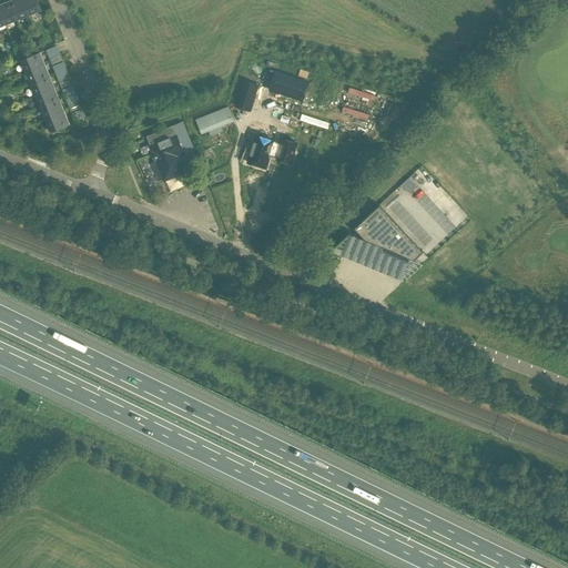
[(17,19),(28,14),(22,0),(11,0),(9,1),(17,19)]
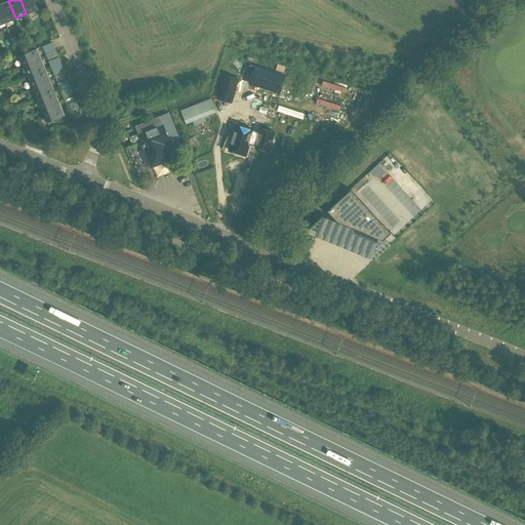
[(21,0),(26,13),(37,8),(33,0),(21,0)]
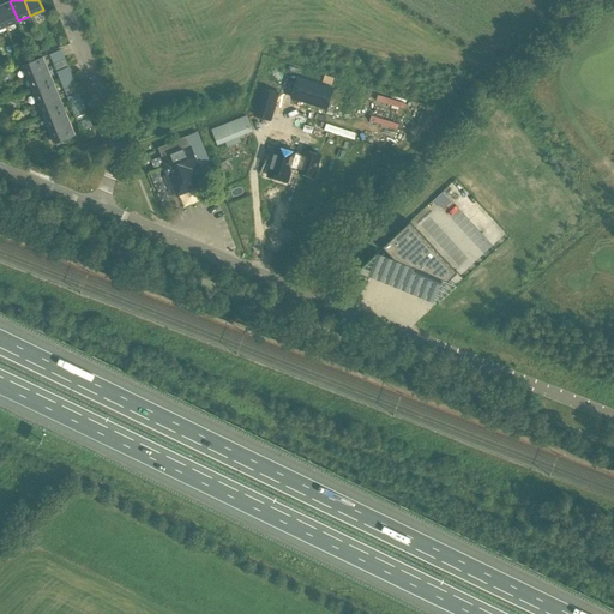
[(0,13),(5,26),(18,20),(10,1),(0,5),(0,13)]
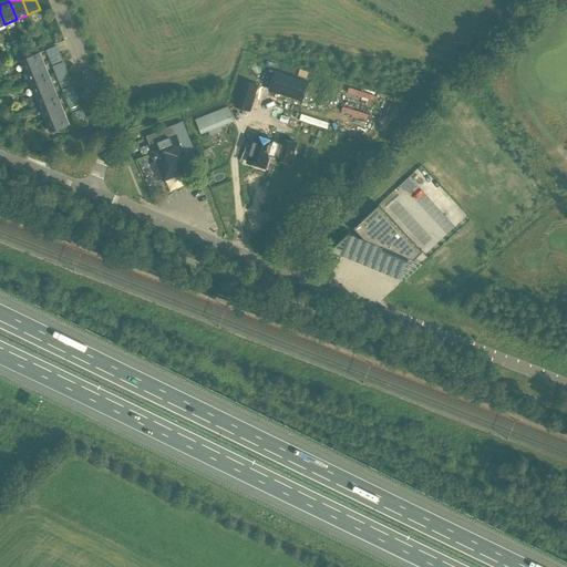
[(26,72),(44,64),(40,52),(21,60),(26,72)]
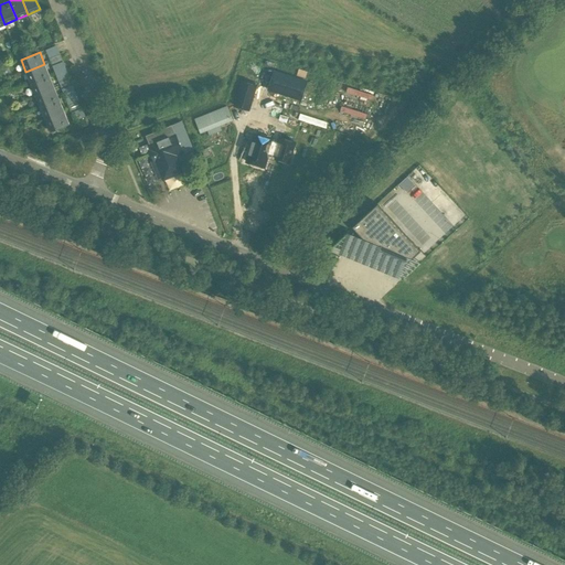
[(31,84),(49,76),(44,64),(25,72),(31,84)]
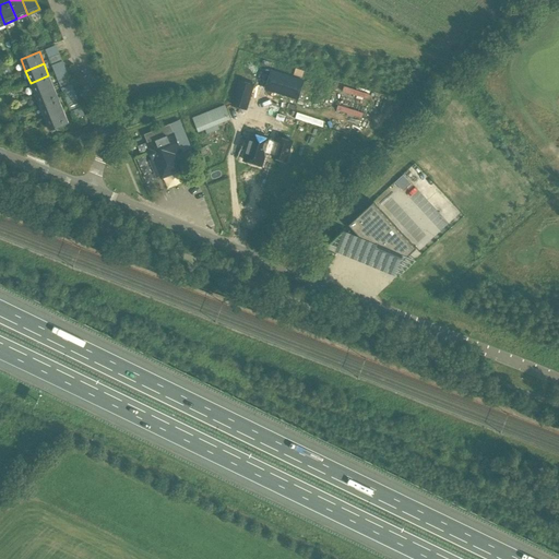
[(296,97),(301,80),(271,70),(265,88),(296,97)]
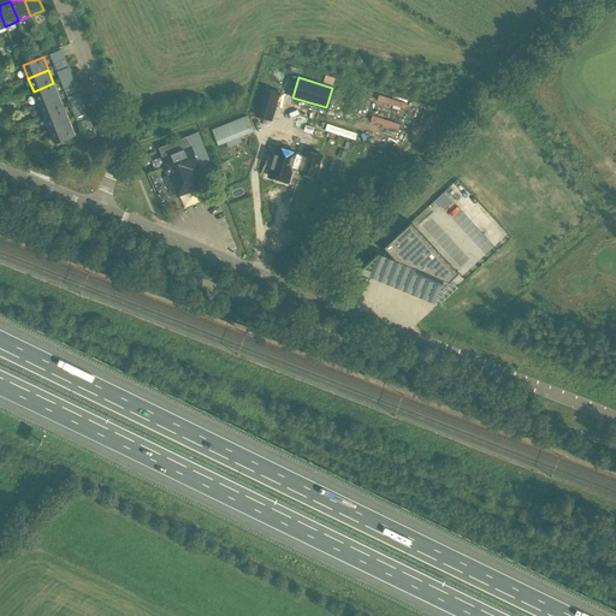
[(39,104),(59,96),(53,83),(34,92),(39,104)]
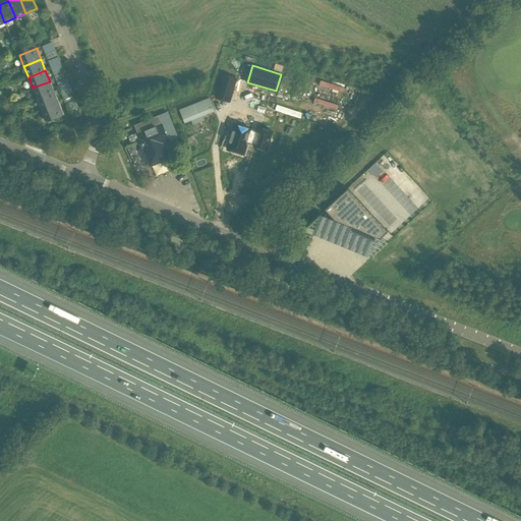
[(223,75),(217,97),(228,101),(235,79),(223,75)]
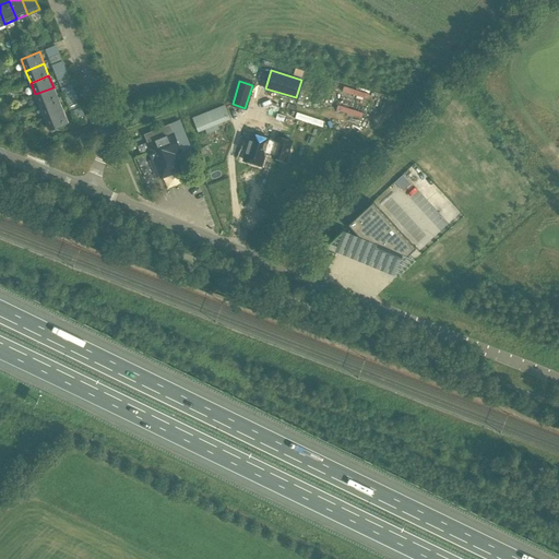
[(39,106),(58,98),(54,87),(35,94),(39,106)]
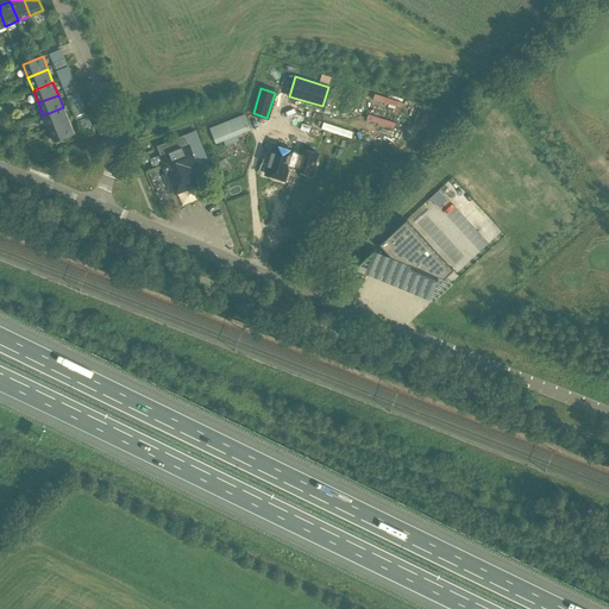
[(49,129),(68,120),(63,107),(43,115),(49,129)]
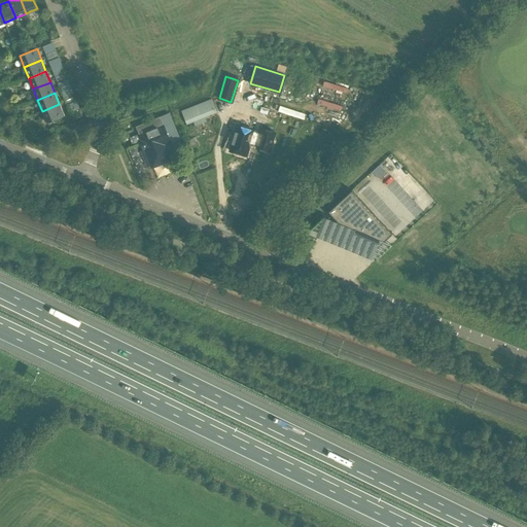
[(216,112),(211,99),(182,110),(187,124),(216,112)]
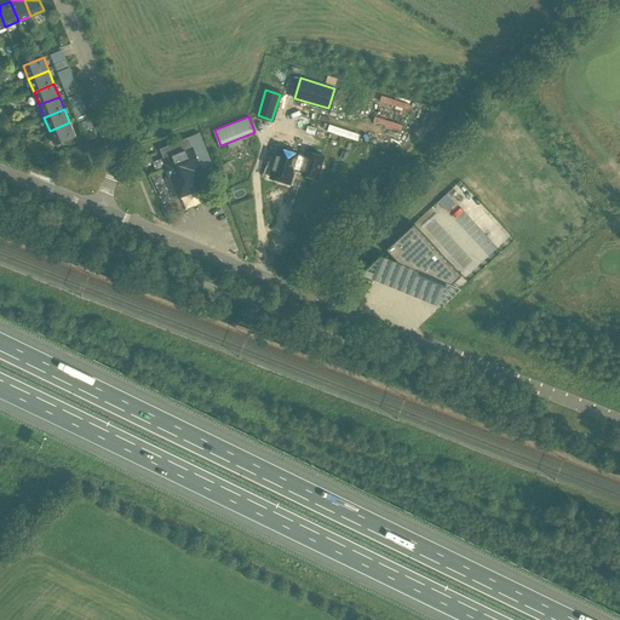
[(55,144),(75,136),(69,122),(50,131),(55,144)]
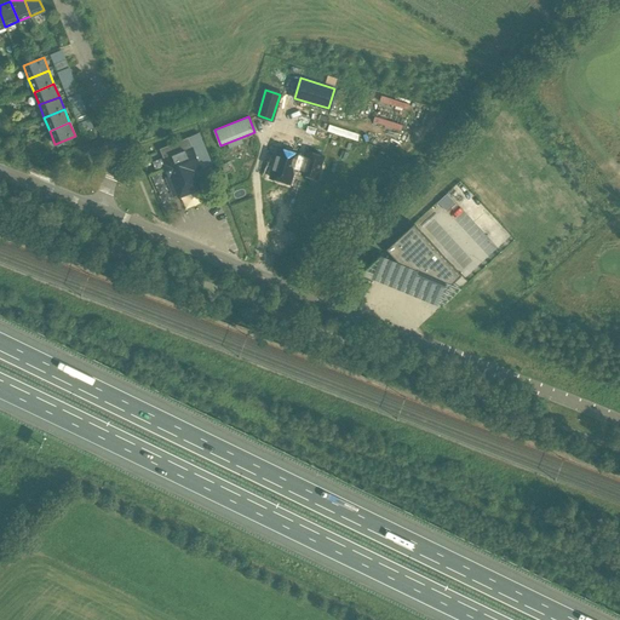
[(291,136),(275,131),(268,159),(290,165),(291,162),(291,159),(296,160),(300,145),(296,144),(298,138),(291,136)]
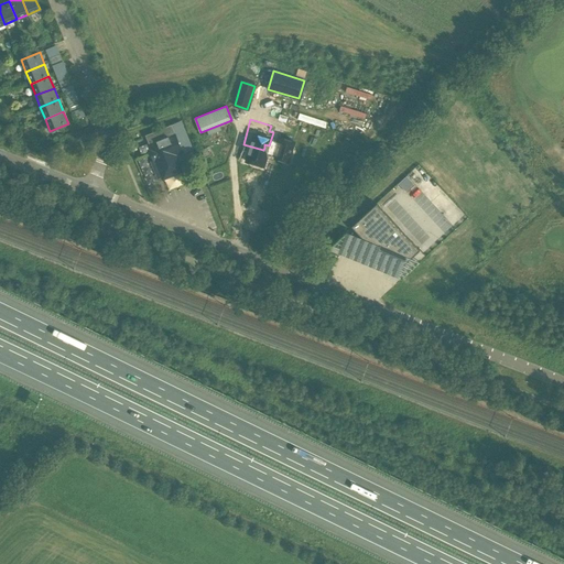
[(173,133),(170,126),(147,136),(151,148),(148,149),(153,162),(155,161),(163,179),(182,171),(175,154),(182,152),(174,133),(173,133)]
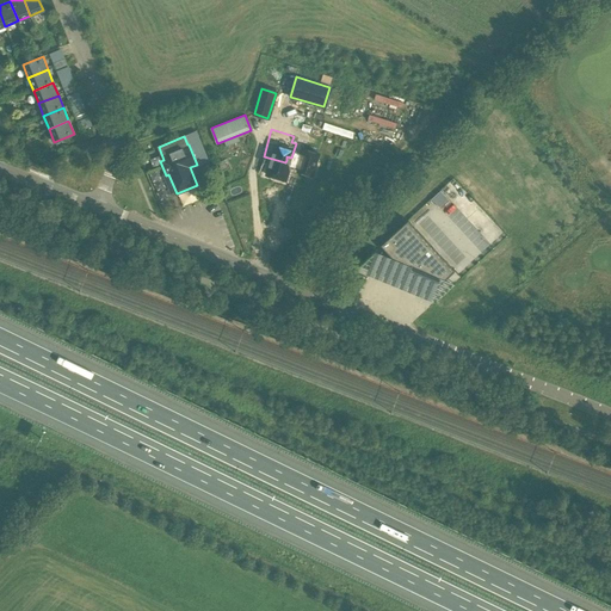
[(303,147),(298,161),(297,167),(296,171),(313,176),(320,152),(303,147)]
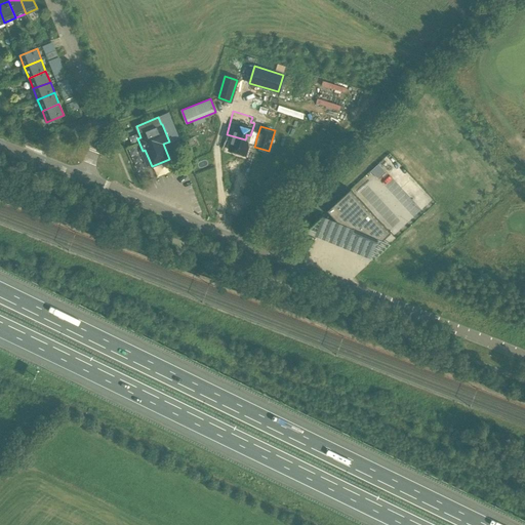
[(378,164),(371,171),(377,178),(385,171),(378,164)]
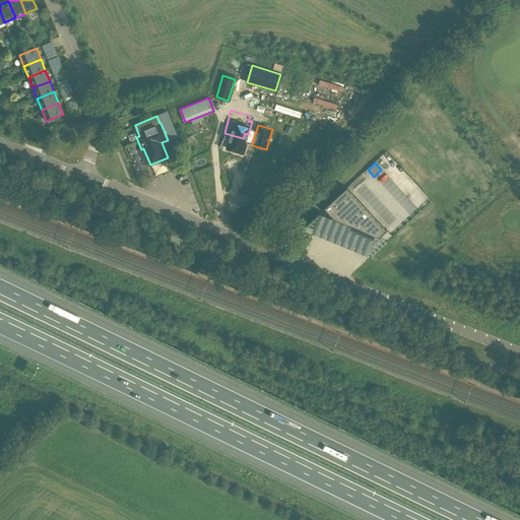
[(386,230),(346,187),(324,208),(364,251),(386,230)]
